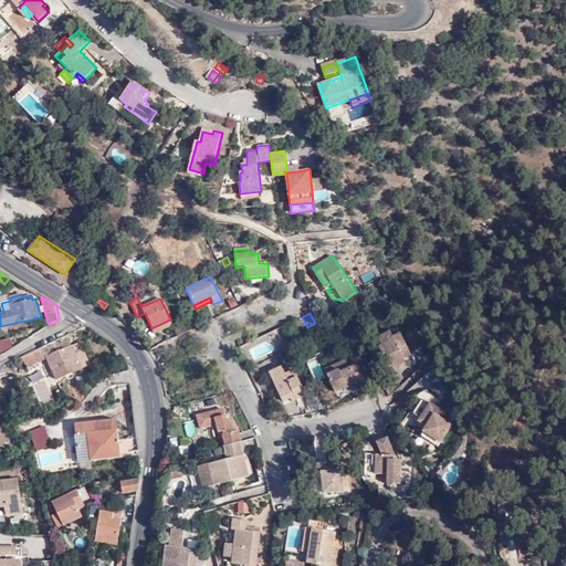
[(170,320),(152,328),(153,333),(173,324),(170,320)]
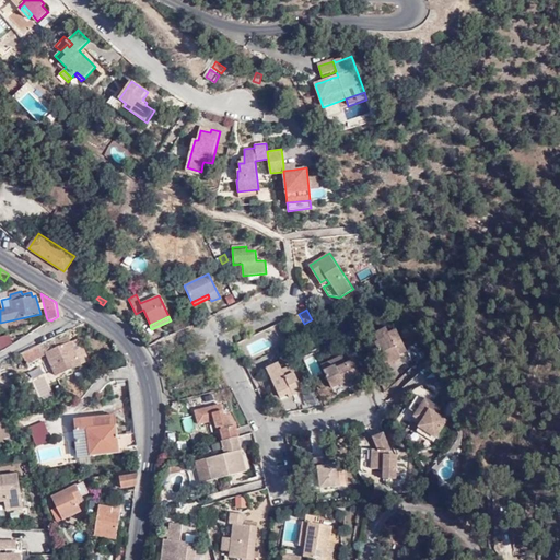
[(375,334),(378,341),(375,342),(386,364),(397,359),(400,357),(400,354),(407,350),(396,329),(389,334),(387,327),(375,334)]
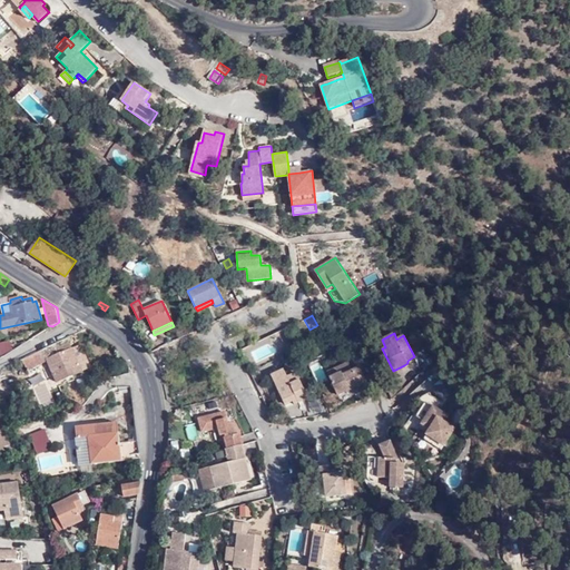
[(38,352),(22,360),(28,371),(43,363),(42,360),(47,359),(57,382),(81,372),(77,359),(85,356),(81,346),(72,349),(69,341),(67,342),(65,338),(38,352)]
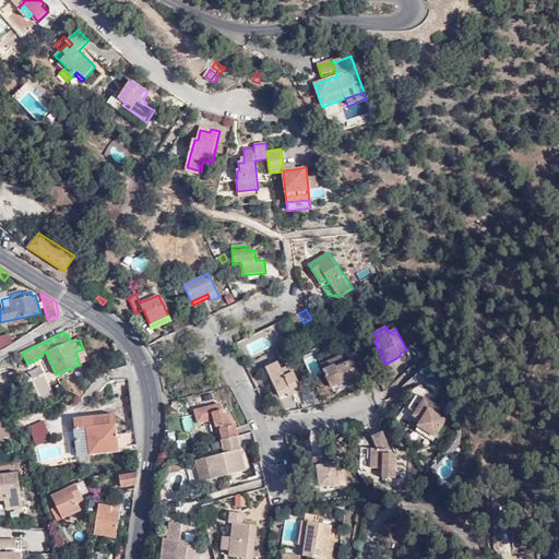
[(0,335),(0,348),(12,345),(8,333),(0,335)]
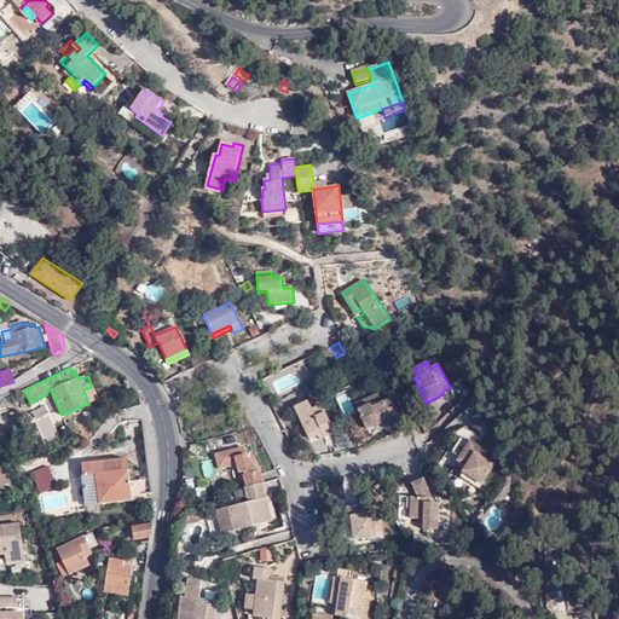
[(383,403),(380,395),(357,406),(369,431),(400,416),(392,399),(383,403)]
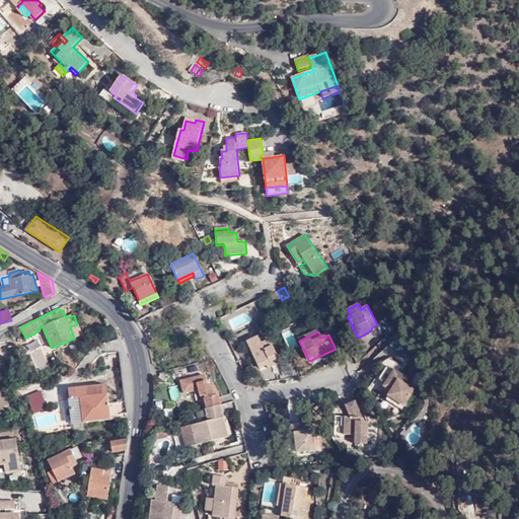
[(272,362),(273,366),(281,363),(270,339),(262,343),(258,336),(247,342),(260,367),(267,364),(272,362)]
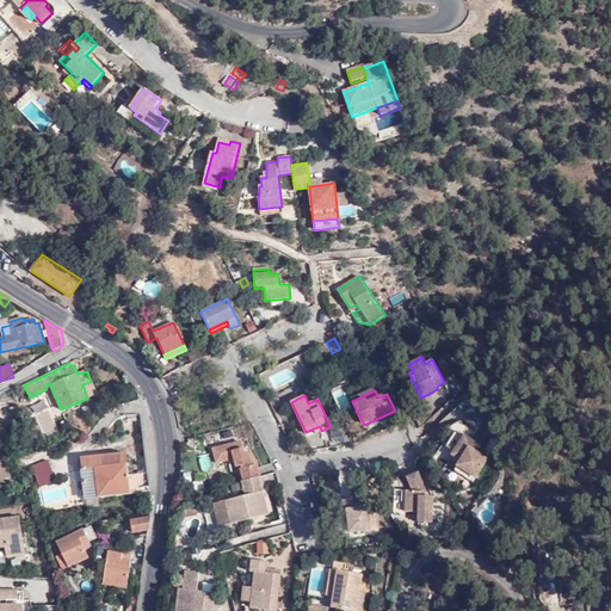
[(469,399),(458,405),(470,424),(481,418),(469,399)]
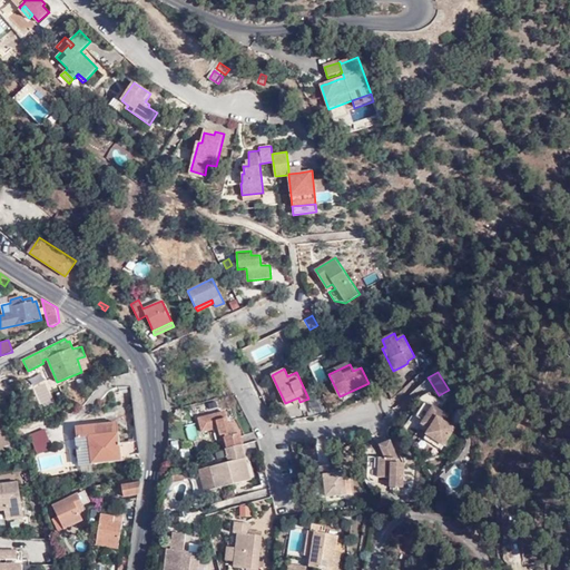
[(425,423),(424,425),(432,431),(431,433),(429,435),(444,446),(455,430),(446,423),(449,421),(442,416),(443,413),(428,403),(419,419),(425,423)]
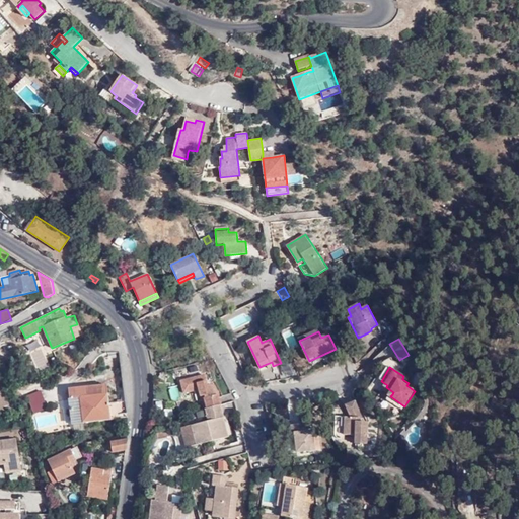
[(206,410),(222,405),(219,395),(215,396),(213,385),(209,386),(206,376),(182,381),(186,393),(201,389),(206,410)]
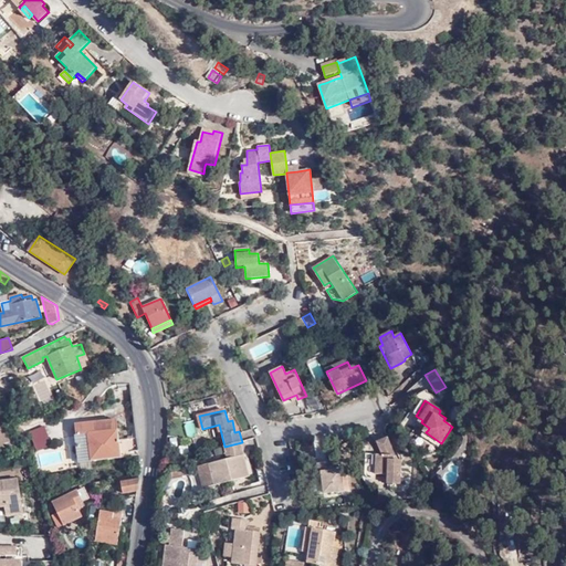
[(0,443),(9,441),(0,412),(0,443)]
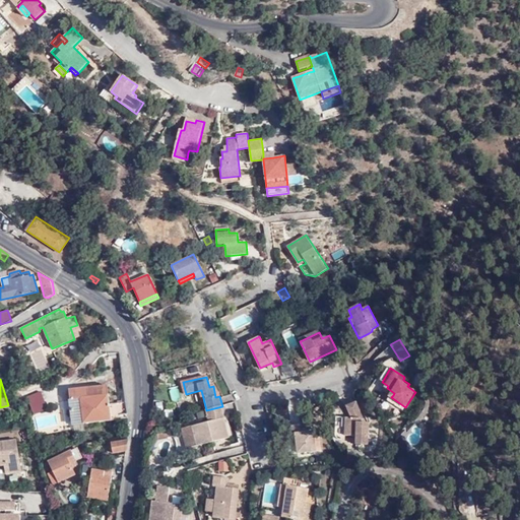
[(125,418),(123,402),(110,404),(108,385),(69,389),(73,425),(125,418)]
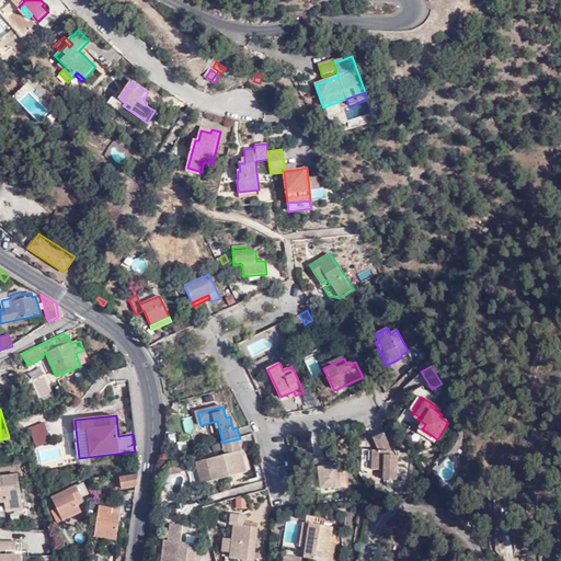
[(190,418),(181,421),(186,433),(194,430),(190,418)]
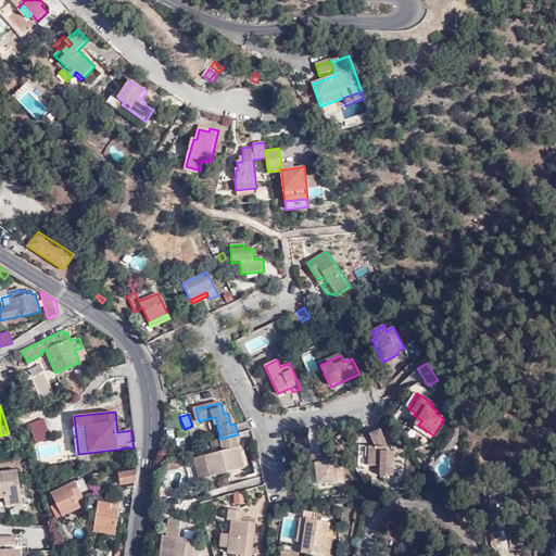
[(51,437),(43,417),(30,424),(38,443),(51,437)]
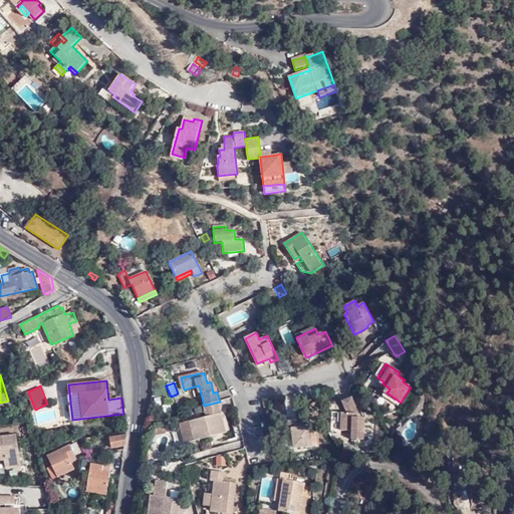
[(401,403),(387,393),(384,397),(399,407),(401,403)]
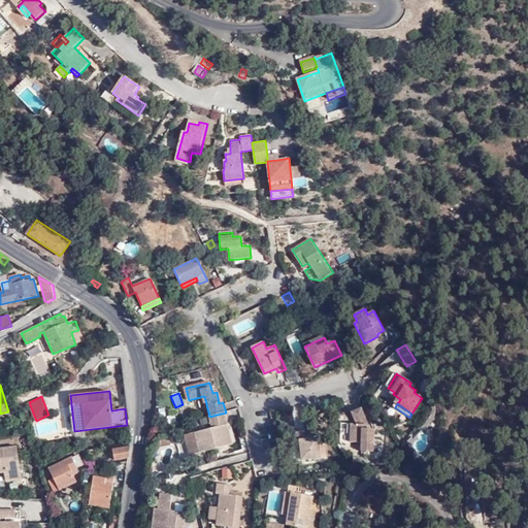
[(375,429),(367,429),(367,426),(370,426),(363,408),(353,414),(358,425),(353,425),(353,442),(364,443),(363,452),(374,452),(375,429)]
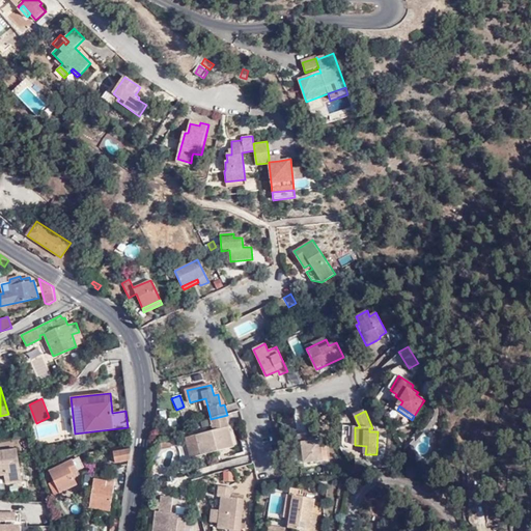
[(235,448),(227,417),(213,420),(216,431),(198,437),(202,456),(235,448)]
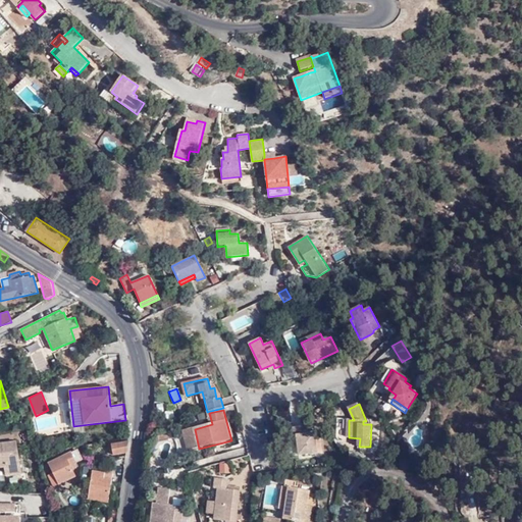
[(308,437),(308,435),(307,426),(294,428),(296,437),(299,437),(301,456),(318,454),(316,434),(312,434),(312,436),(308,437)]
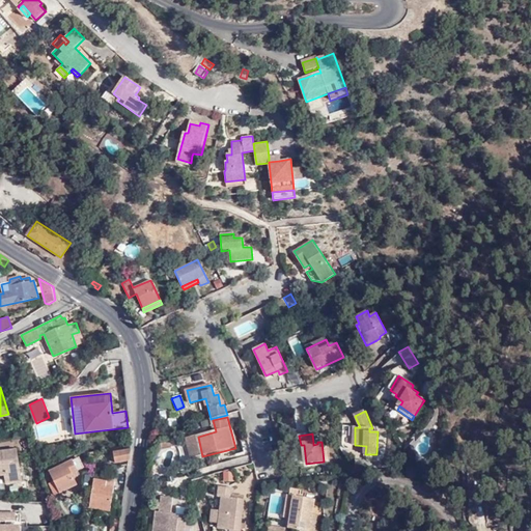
[(0,452),(0,476),(4,476),(6,484),(21,481),(16,450),(0,452)]
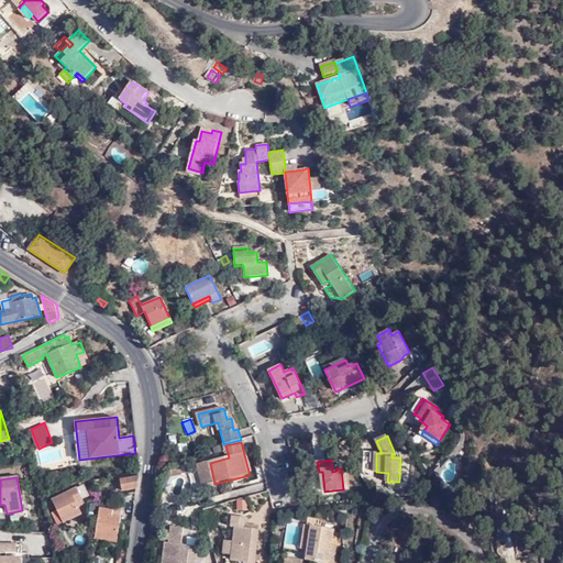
[(136,488),(139,477),(121,481),(123,490),(136,488)]
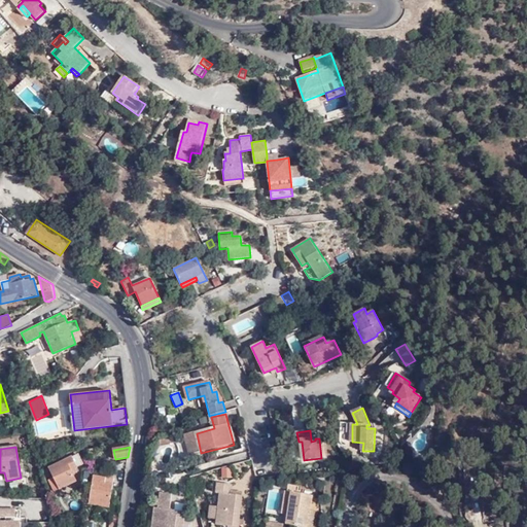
[(77,455),(72,457),(77,468),(83,465),(77,455)]
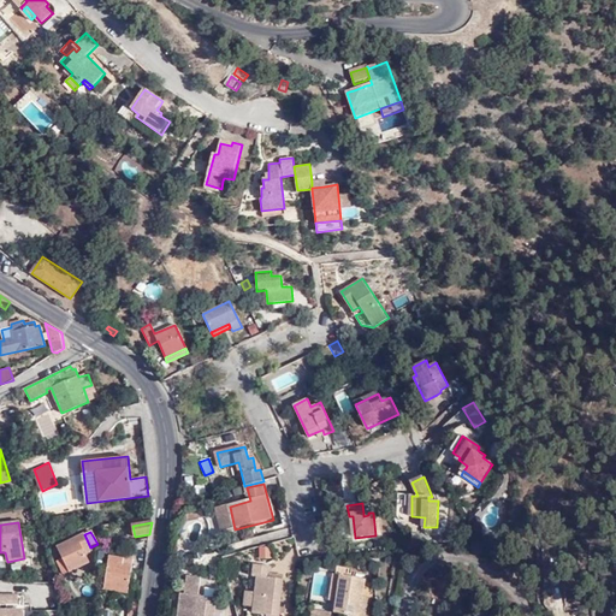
[(90,548),(84,534),(58,548),(63,558),(57,562),(64,575),(90,561),(88,555),(90,554),(88,549),(90,548)]
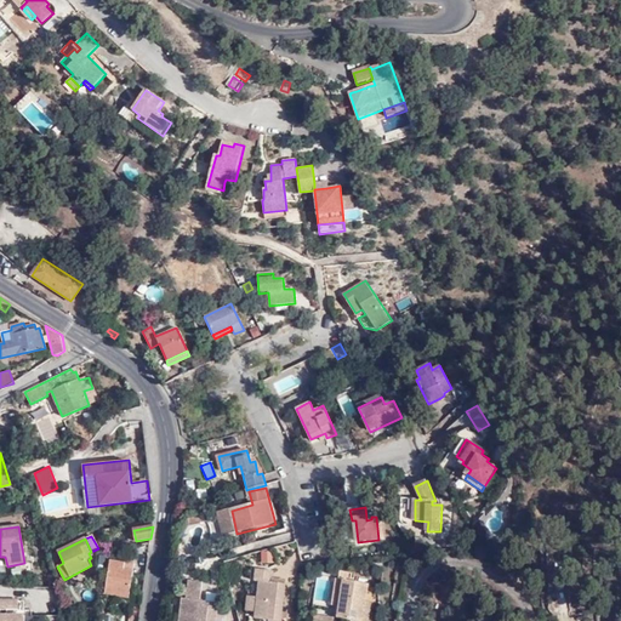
[(124,571),(125,564),(109,562),(106,593),(130,597),(134,573),(124,571)]
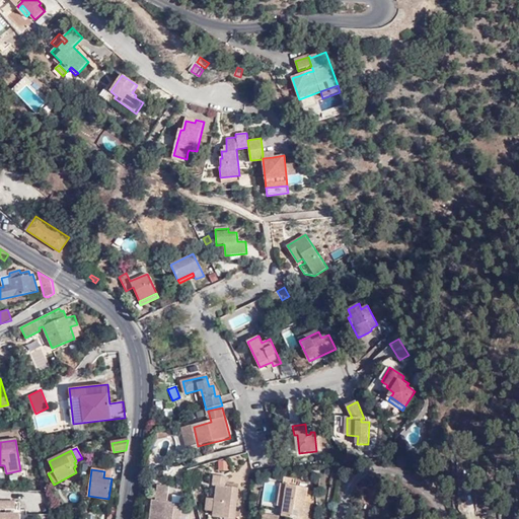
[(104,469),(104,471),(103,477),(112,478),(113,470),(104,469)]
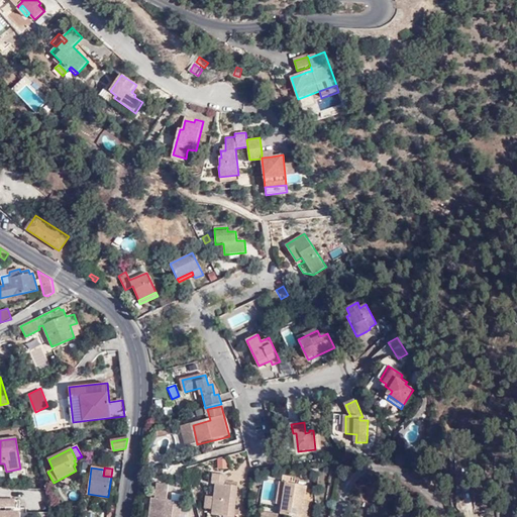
[(212,514),(233,516),(237,482),(226,481),(227,476),(213,474),(212,484),(216,485),(214,497),(213,509),(212,514)]
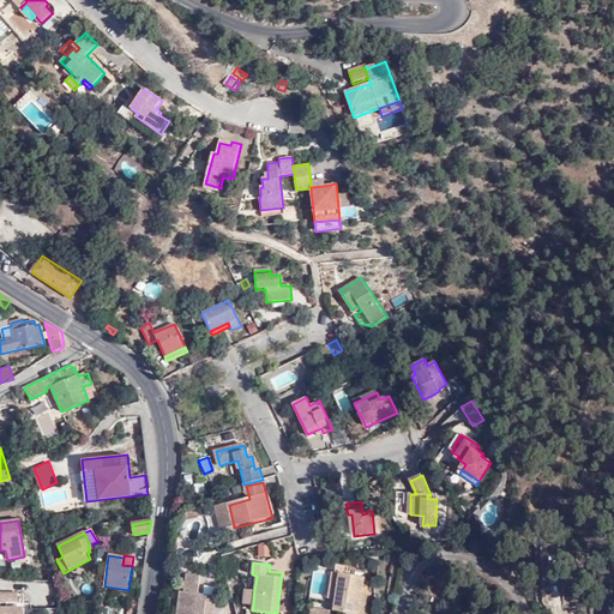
[(335,611),(356,613),(360,613),(363,594),(366,577),(341,572),(342,566),(337,565),(335,575),(341,575),(336,600),(335,611)]
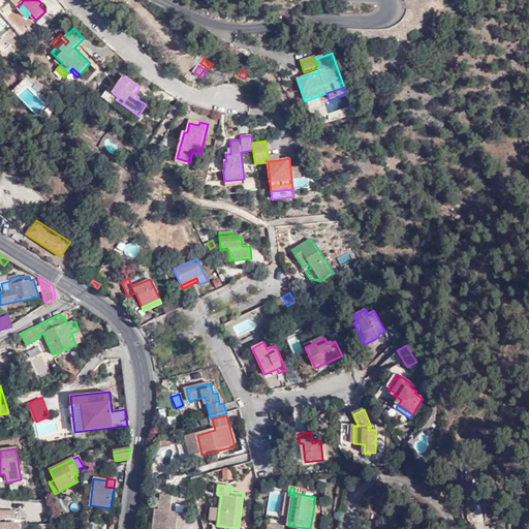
[(185,528),(188,514),(173,511),(174,496),(162,495),(161,510),(156,509),(154,528),(185,528)]
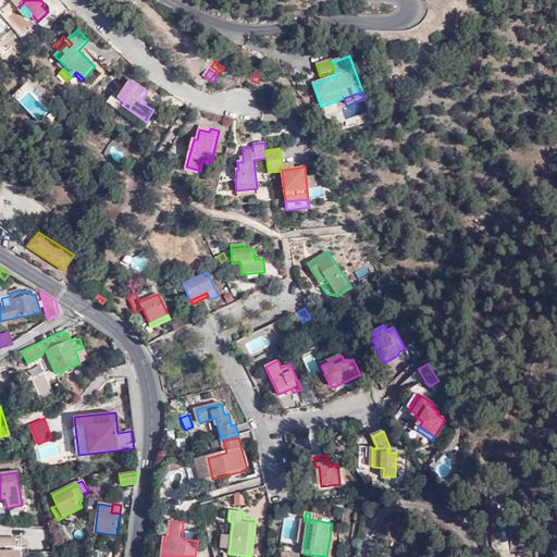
[(230,548),(231,535),(222,534),(220,547),(230,548)]
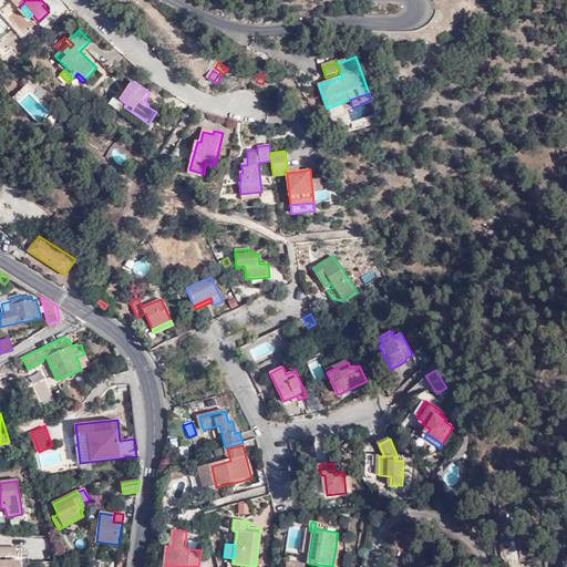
[(0,556),(17,557),(17,547),(0,547),(0,556)]
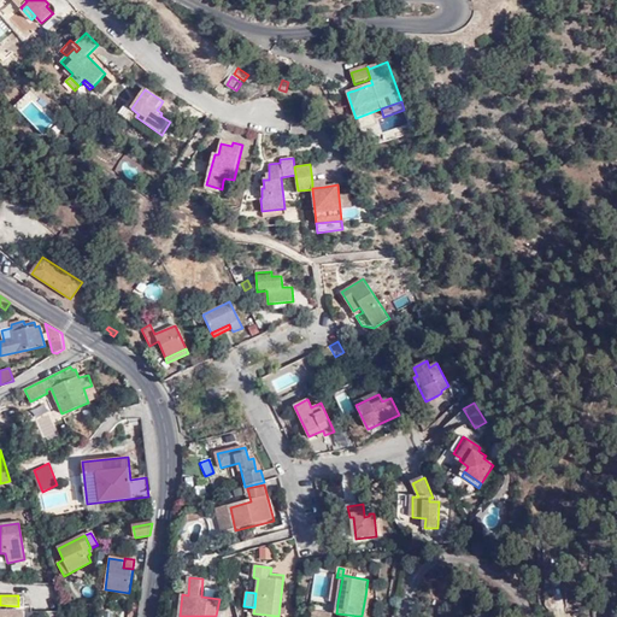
[(131,603),(129,616),(137,616),(139,604),(131,603)]
